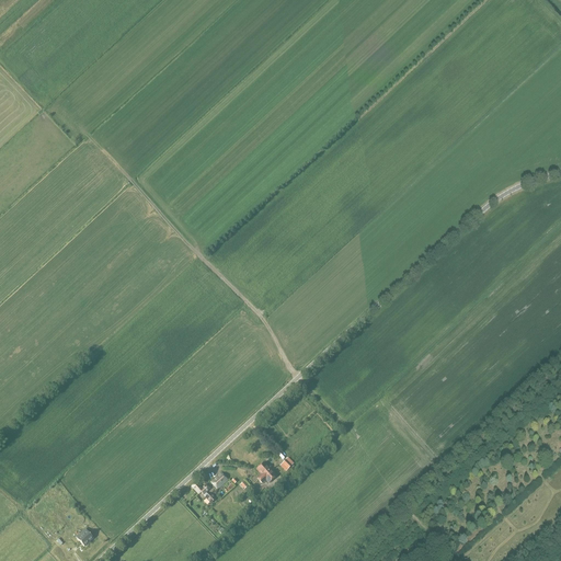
[(286,460),(283,464),(287,468),(285,470),(286,472),(293,466),(290,465),(286,460)]
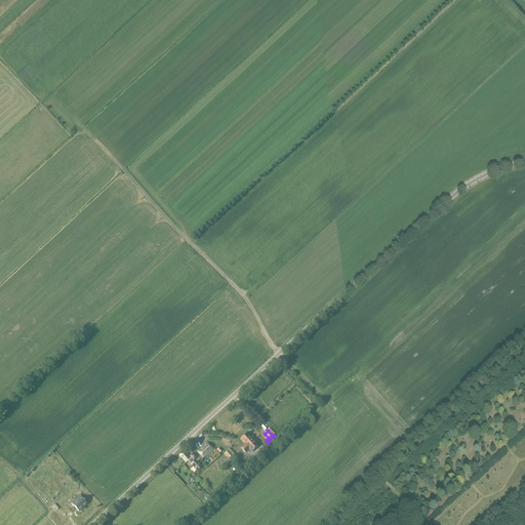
[(247,434),(240,440),(244,444),(246,446),(242,449),(246,453),(247,452),(249,450),(252,453),(259,446),(247,434)]
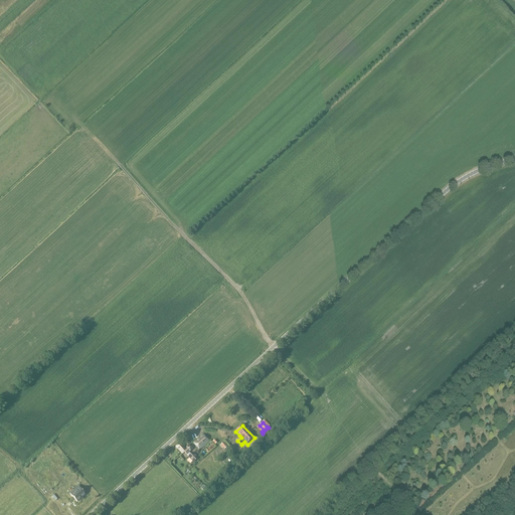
[(200,450),(209,442),(203,435),(194,443),(200,450)]
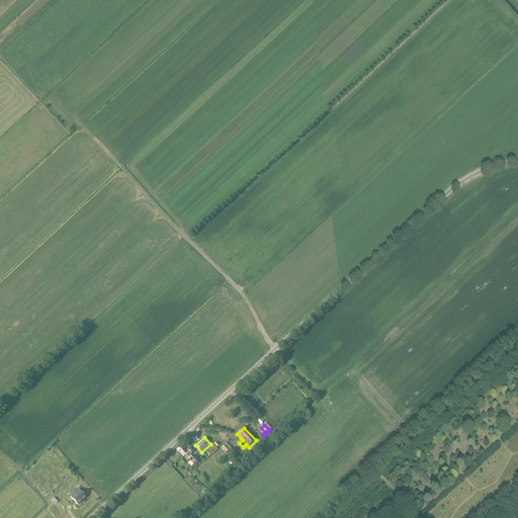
[(192,457),(190,455),(194,452),(190,448),(186,451),(181,446),(177,450),(184,457),(186,456),(188,457),(190,459),(195,465),(199,461),(194,455),(192,457)]
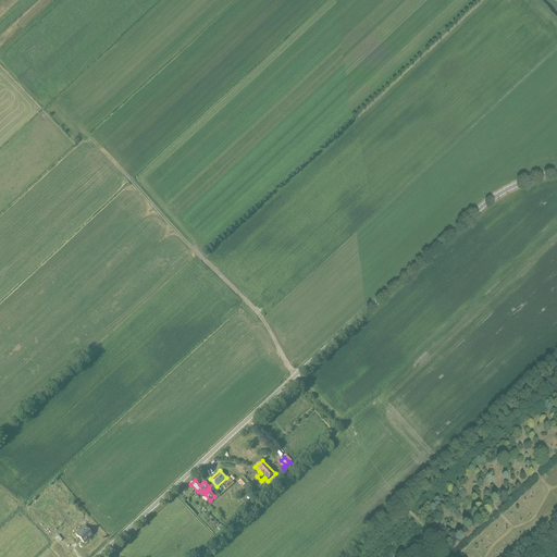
[(78,532),(76,534),(79,539),(84,543),(88,540),(94,535),(90,532),(87,528),(84,530),(82,532),(81,531),(78,532)]
